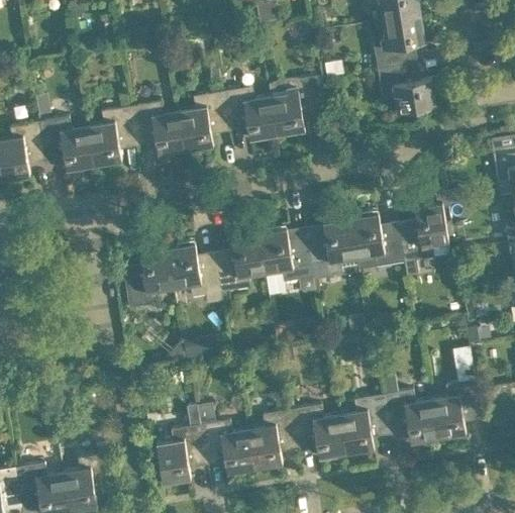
[(364,0),(366,6),(378,4),(380,20),(418,13),(416,0),(364,0)]
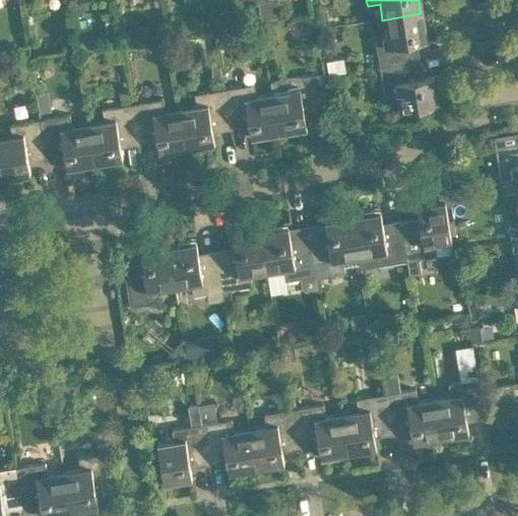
[(426,41),(421,13),(382,20),(385,37),(373,39),(378,68),(416,62),(413,44),(427,42),(427,41),(426,41)]
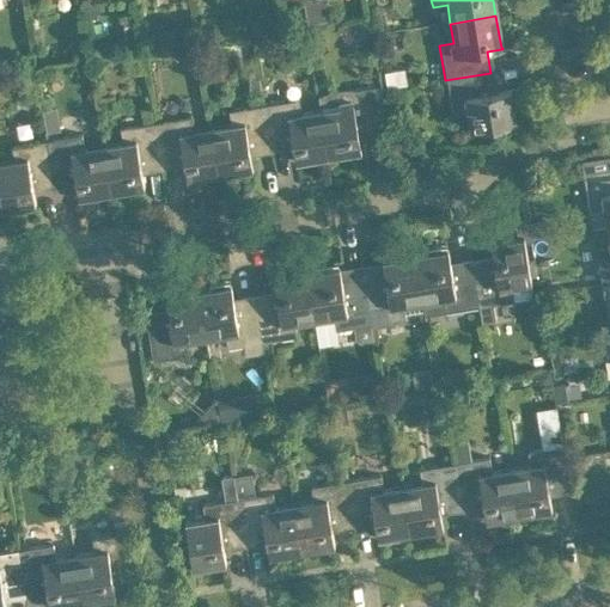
[(261,34),(250,36),(252,46),(260,44),(262,41),(261,34)]
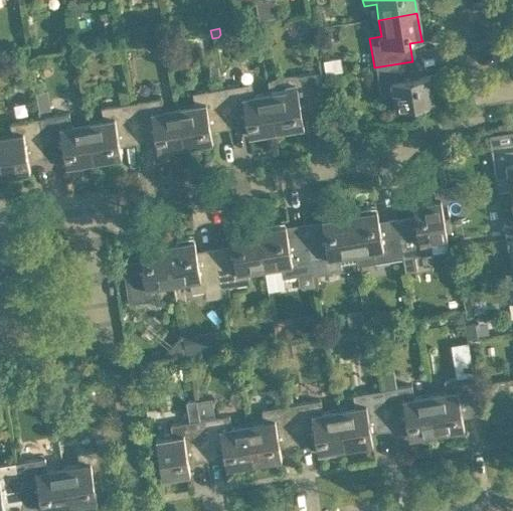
[(338,59),(322,62),(324,75),(341,72),(338,59)]
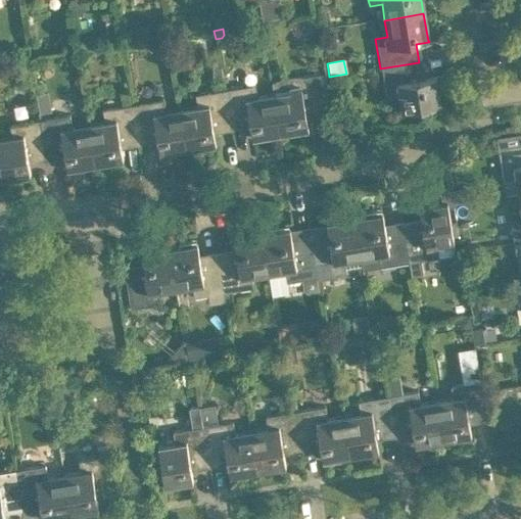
[(422,81),(419,62),(380,68),(385,99),(398,97),(400,112),(399,112),(399,113),(440,106),(440,105),(438,105),(434,80),(435,80),(435,79),(422,81)]
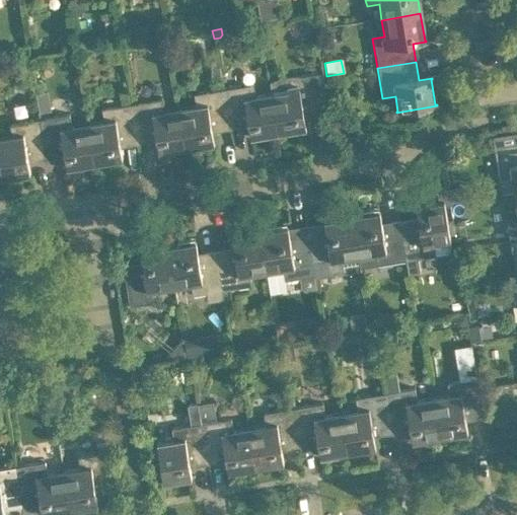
[(21,79),(30,78),(28,63),(19,64),(21,79)]
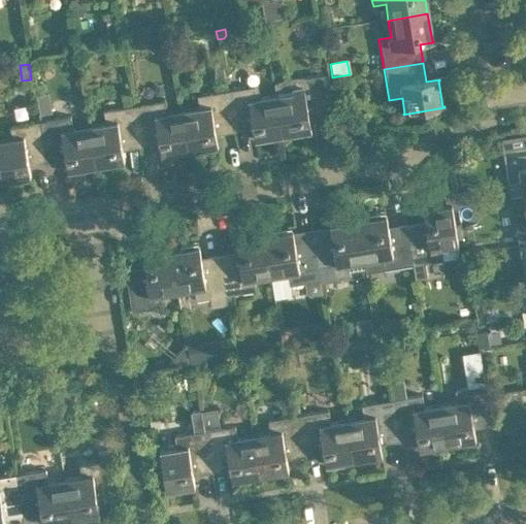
[(214,82),(224,82),(221,66),(212,66),(214,82)]
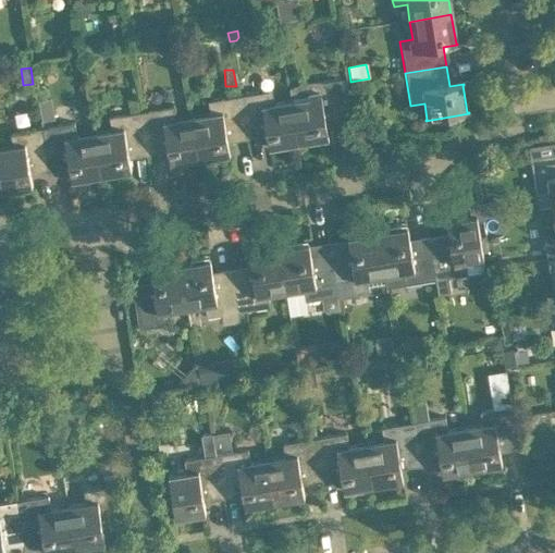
[(306,86),(288,89),(291,103),(297,144),(325,139),(325,140),(327,140),(324,125),(344,122),(344,124),(345,124),(342,102),(338,81),(320,84),(306,86)]
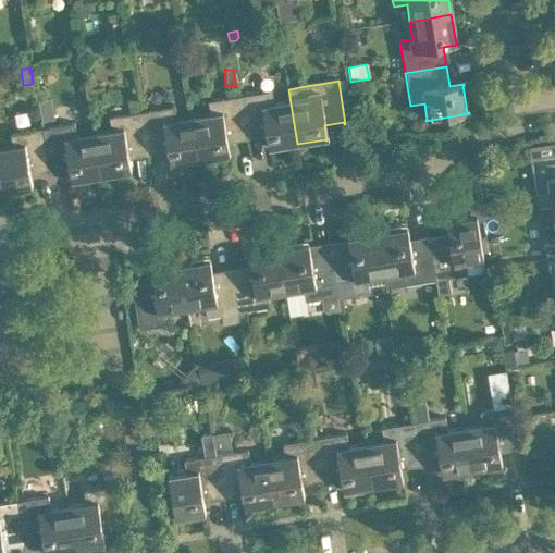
[(273,106),(271,91),(238,97),(246,138),(264,135),(268,150),(269,150),(268,148),(297,144),(291,103),(273,106)]
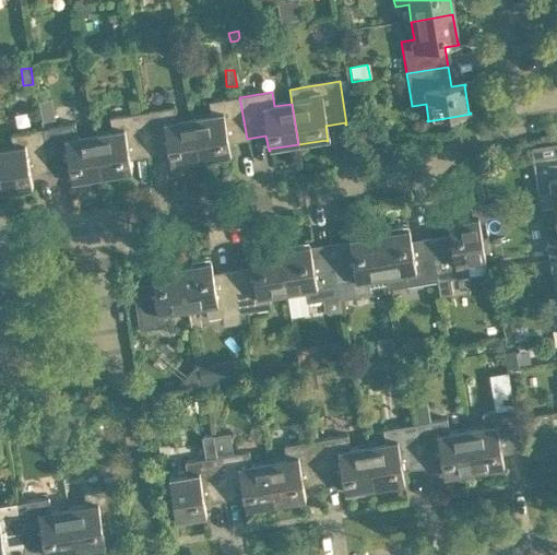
[(229,157),(226,142),(247,139),(239,97),(208,103),(210,117),(192,120),(199,161),(227,156),(228,157),(229,157)]
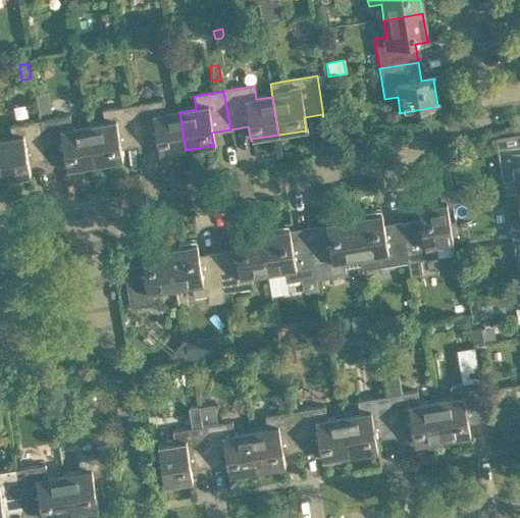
[(47,94),(35,96),(38,115),(50,113),(47,94)]
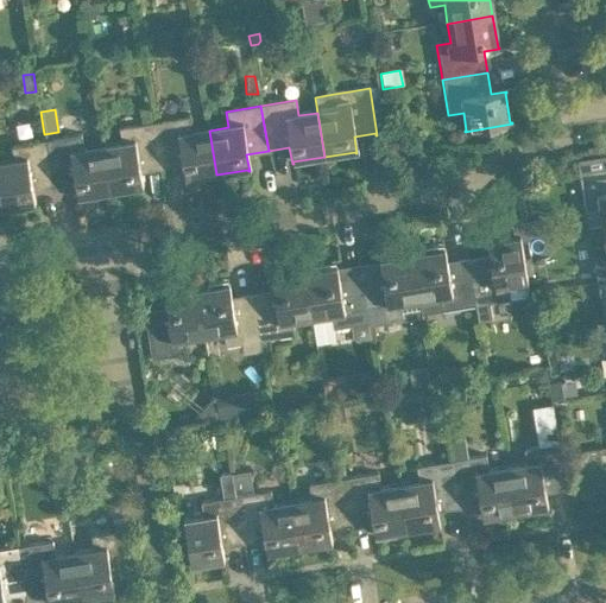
[(191,133),(189,119),(153,125),(161,169),(182,165),(184,182),(185,182),(185,179),(216,175),(209,131),(191,133)]
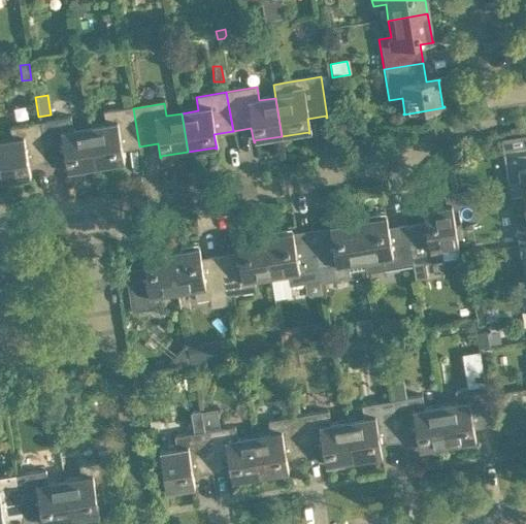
[(123,164),(121,150),(139,146),(133,108),(102,113),(104,126),(89,129),(95,167),(122,162),(122,164),(123,164)]
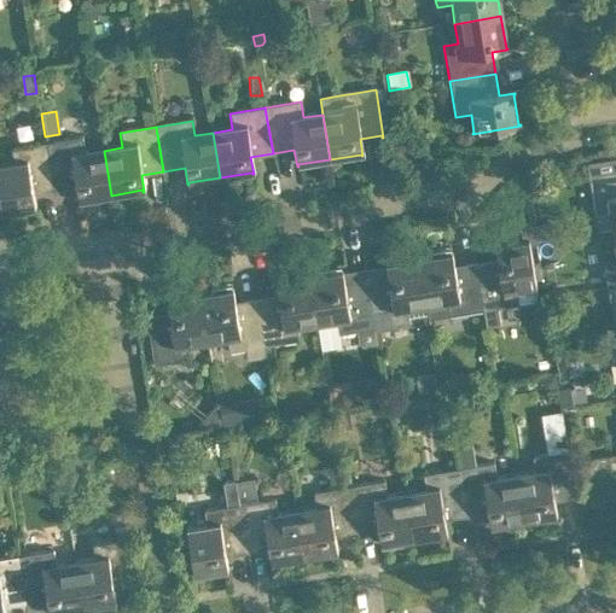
[(83,155),(81,139),(46,144),(53,190),(75,186),(77,203),(79,203),(79,200),(111,196),(104,151),(83,155)]
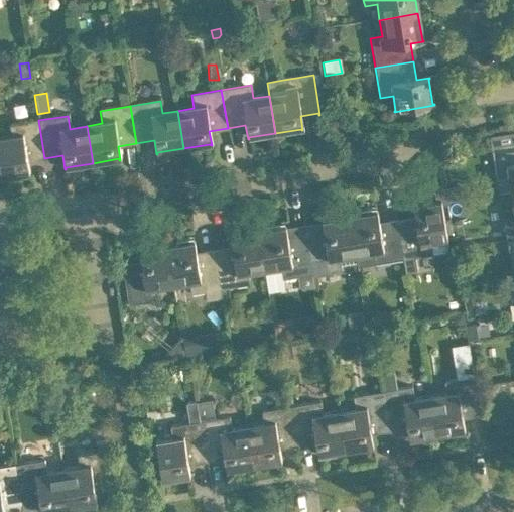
[(44,158),(38,120),(8,125),(10,138),(0,139),(0,174),(1,179),(2,179),(1,178),(27,173),(27,175),(28,175),(26,161),(44,158)]
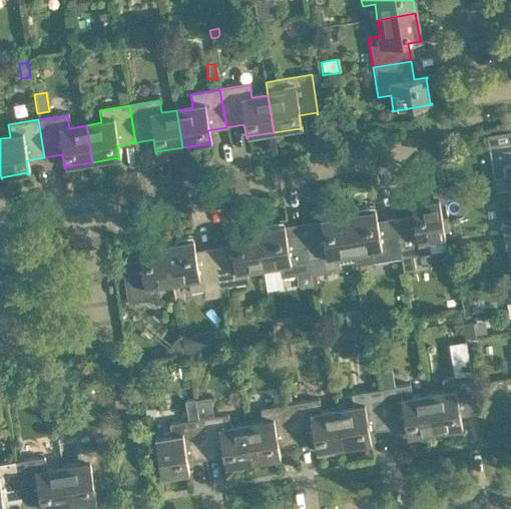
[(499,136),(486,138),(487,147),(500,145),(499,136)]
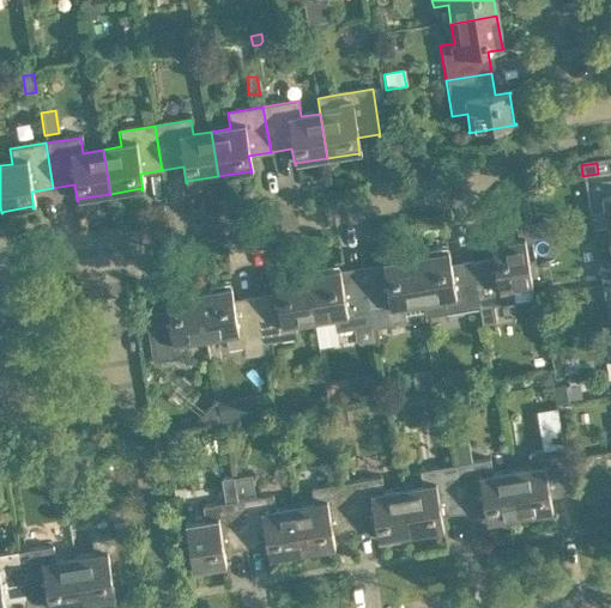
[(610,171),(598,174),(582,176),(587,200),(590,213),(604,211),(608,230),(610,228),(610,171)]
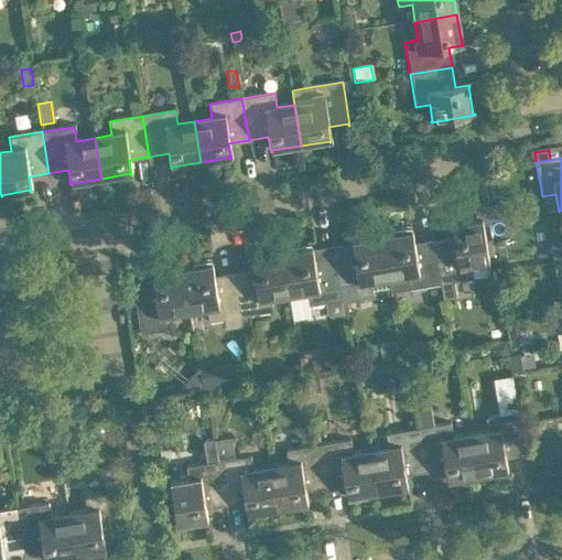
[(500,205),(487,207),(490,222),(504,219),(500,205)]
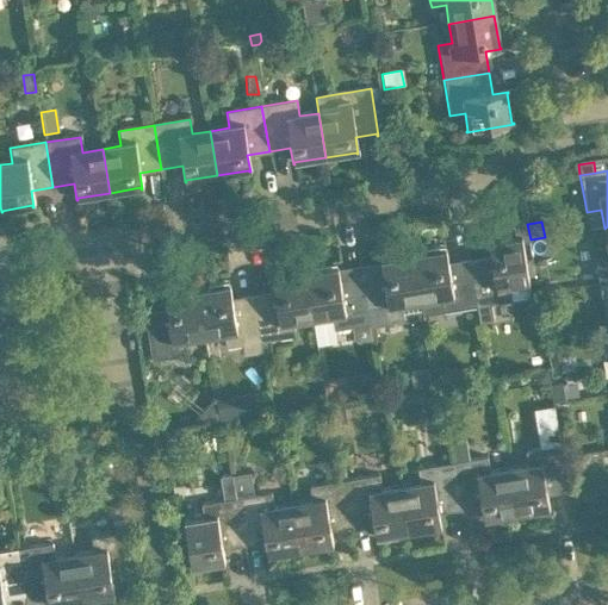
[(607,226),(605,229),(607,248),(593,250),(597,285),(607,282),(607,226)]
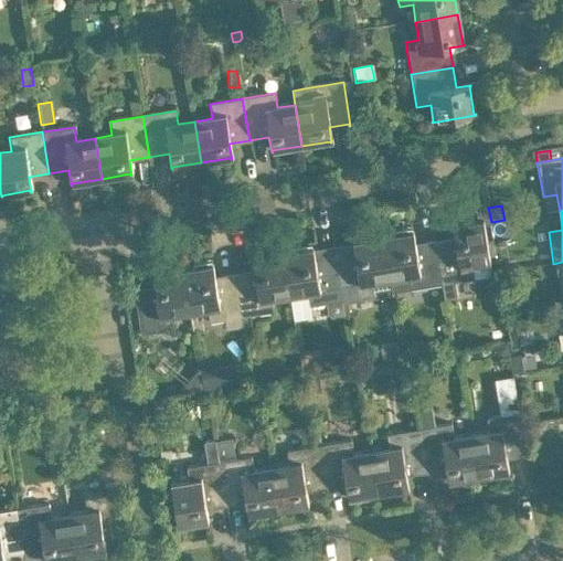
[(471,281),(469,267),(489,264),(481,221),(480,221),(481,222),(453,228),(453,225),(452,225),(454,241),(434,244),(441,286),(443,300),(456,297),(454,284),(471,281)]
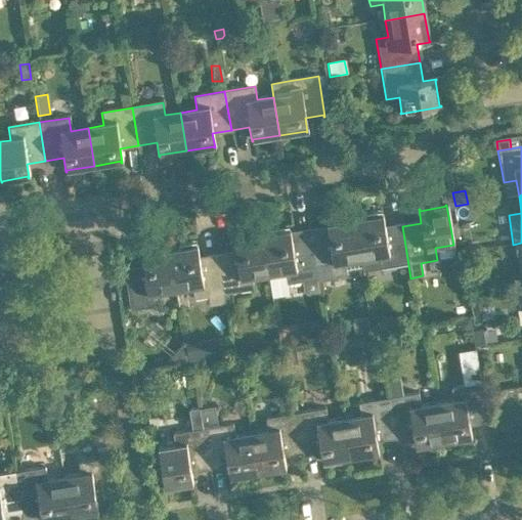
[(363,220),(353,221),(359,260),(361,272),(378,270),(408,265),(402,226),(384,229),(382,215),(381,215),(381,212),(363,215),(363,220)]
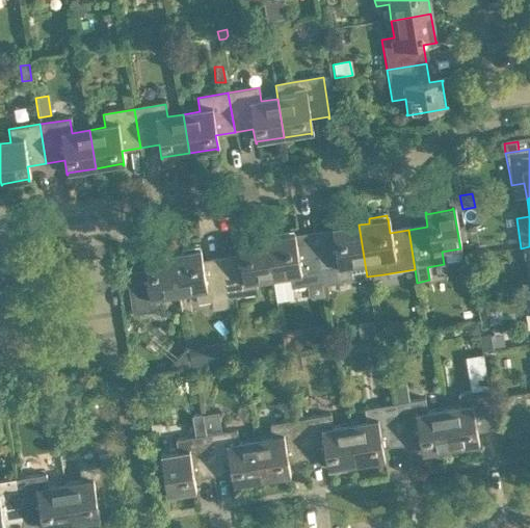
[(333,242),(314,245),(320,285),(335,283),(347,281),(345,267),(365,264),(359,225),(349,227),(348,222),(330,226),(332,228),(330,228),(330,231),(333,242)]
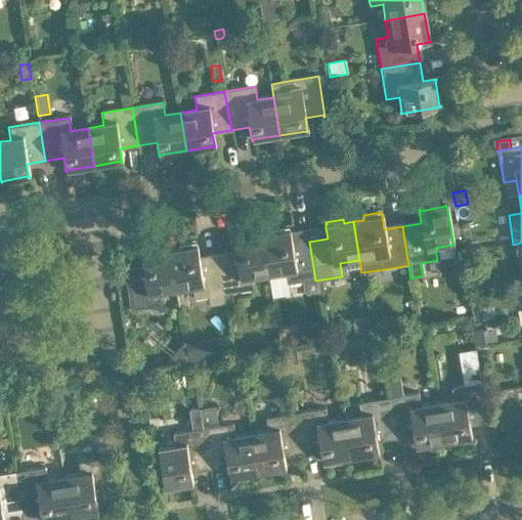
[(291,245),(289,230),(288,230),(288,232),(261,236),(267,275),(281,272),(285,286),(315,280),(309,242),(291,245)]
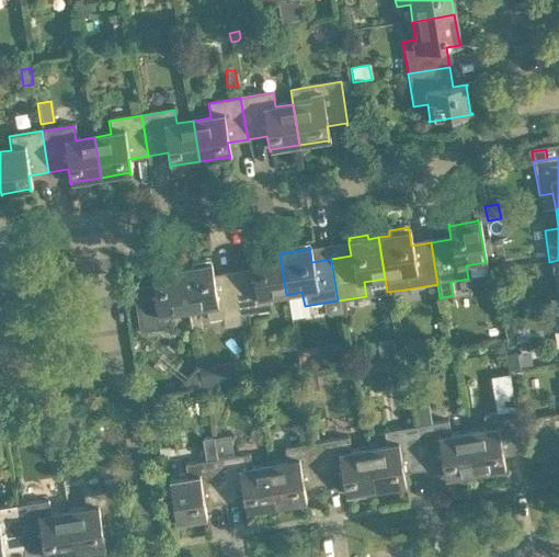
[(286,295),(280,253),(250,259),(250,257),(249,257),(251,272),(231,275),(239,317),(271,311),(269,297),(286,295)]
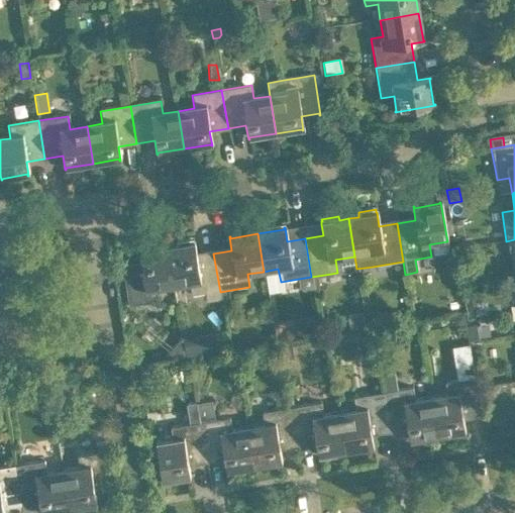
[(176,246),(166,248),(172,287),(188,284),(190,297),(204,295),(205,303),(221,300),(220,292),(213,253),(196,257),(193,242),(192,239),(175,242),(176,246)]
